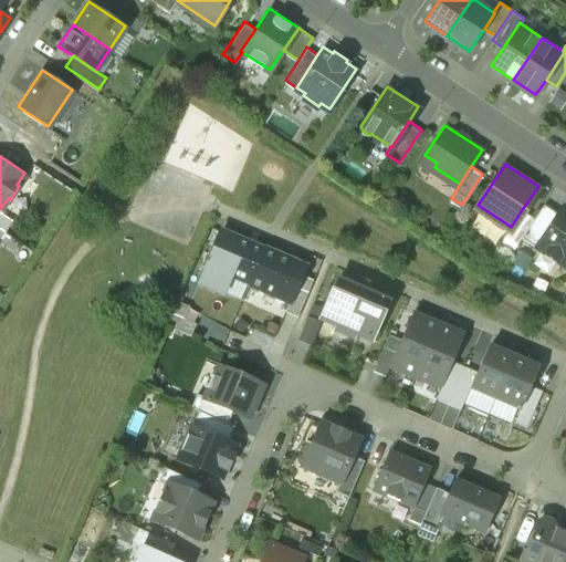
[(534,216),(522,235),(536,243),(558,210),(544,201),(534,216)]
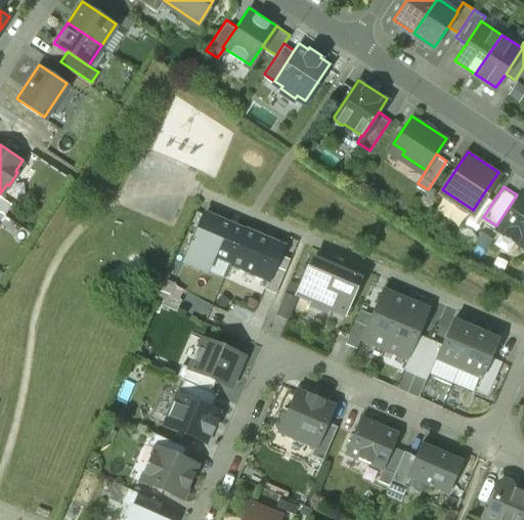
[(517,195),(496,225),(523,243),(523,189),(522,188),(517,195)]
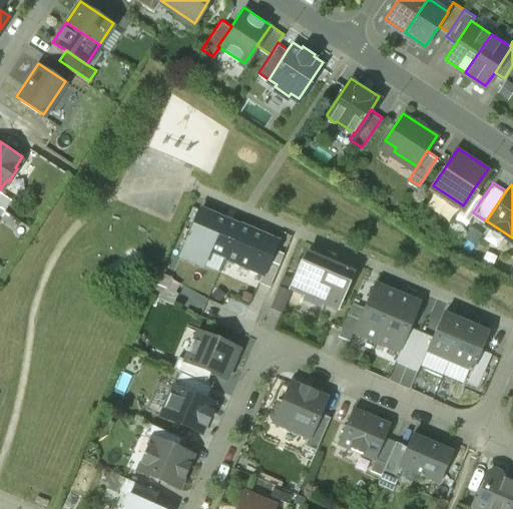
[(474,188),(463,205),(462,204),(458,211),(469,218),(473,212),(484,195),(474,188)]
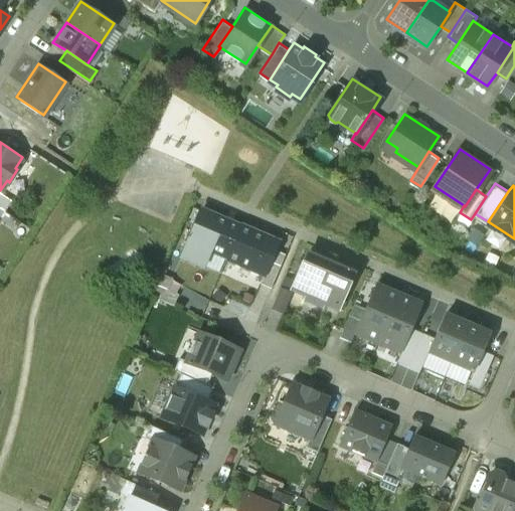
[(0,191),(0,205),(5,208),(11,199),(0,191)]
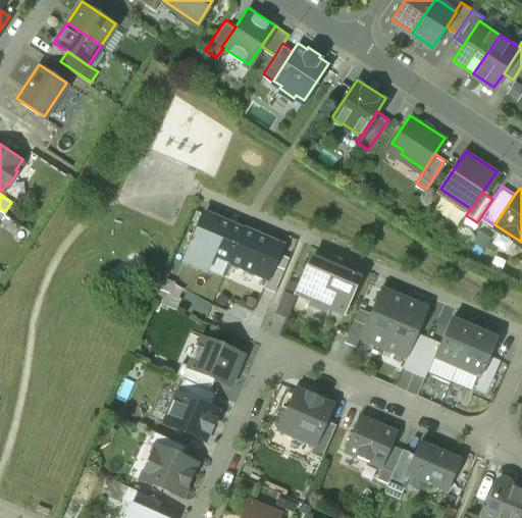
[(191,243),(230,259),(244,226),(204,211),(191,243)]
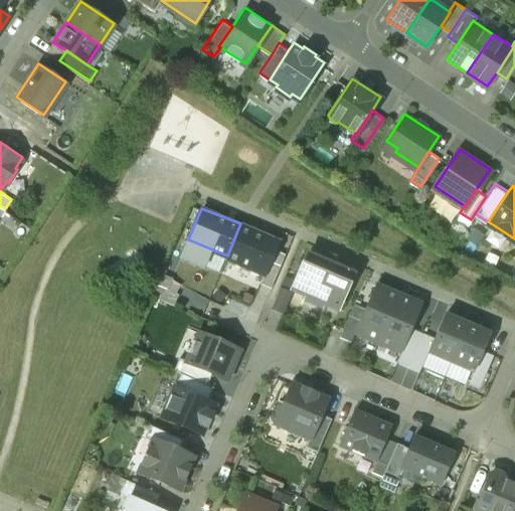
[(277,238),(240,223),(227,256),(264,271),(277,238)]
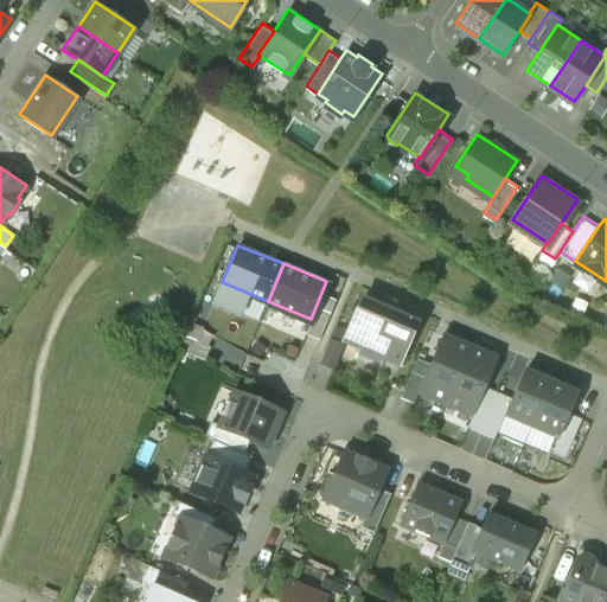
[(416,321),(363,298),(345,339),(398,362),(416,321)]
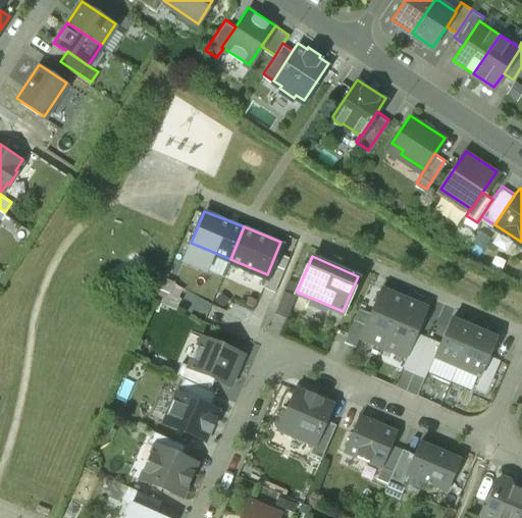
[(360,333),(383,344),(405,296),(380,286),(360,333)]
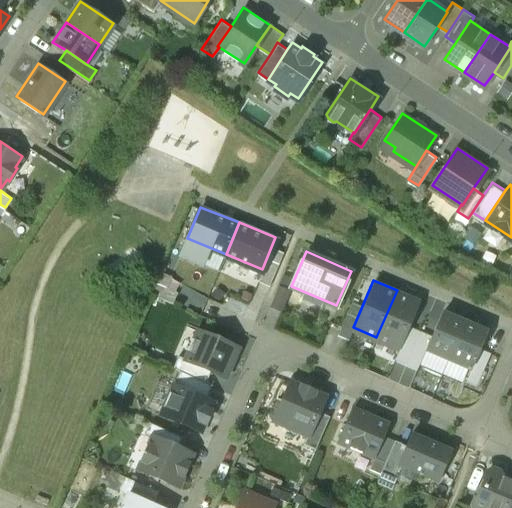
[(420,300),(397,290),(376,337),(400,347),(420,300)]
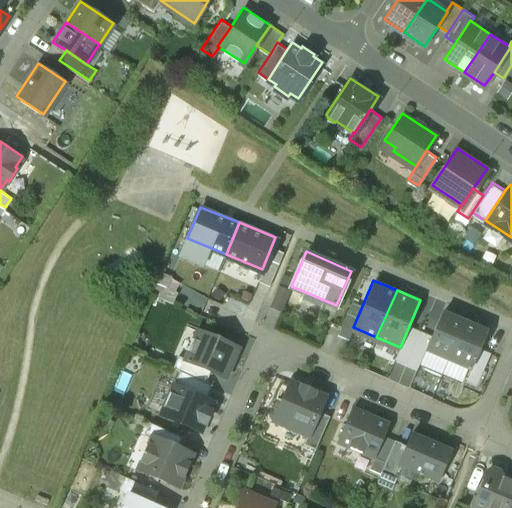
[(464,320),(441,310),(426,346),(449,356),(464,320)]
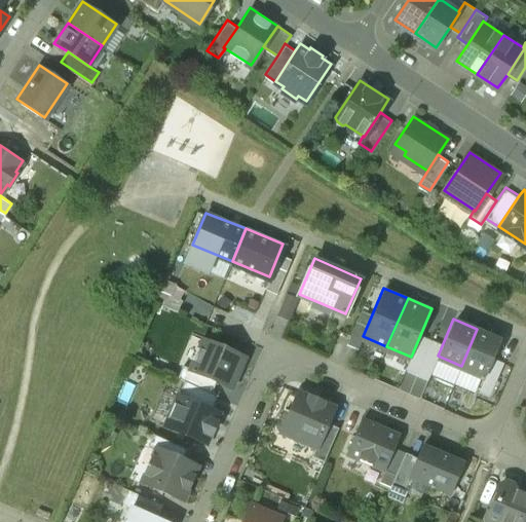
[(500,338),(477,329),(461,366),(485,376),(500,338)]
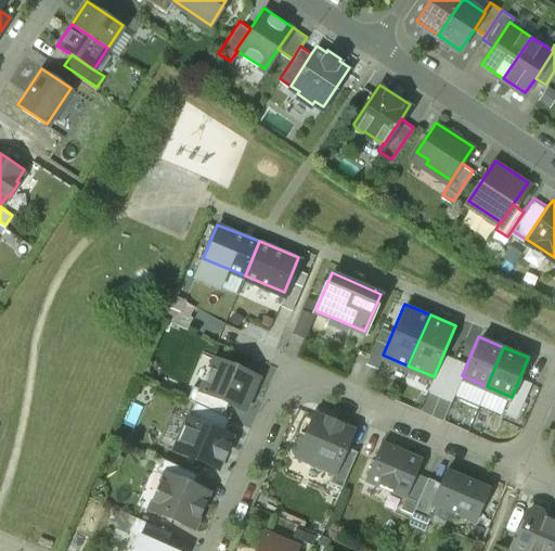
[(258,374),(215,356),(201,386),(201,387),(229,400),(244,407),(258,374)]
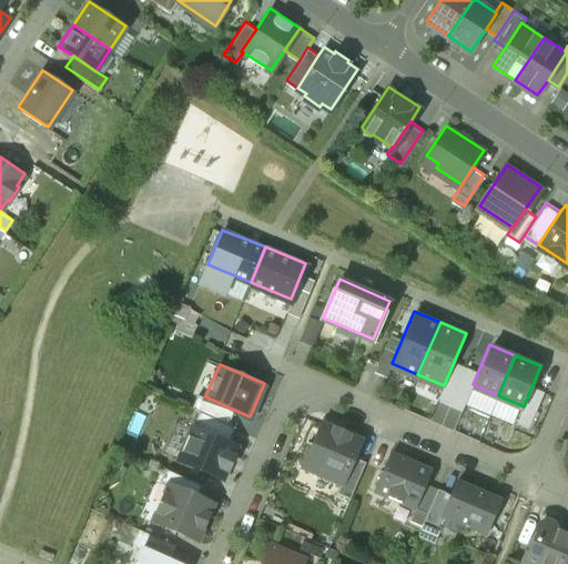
[(234,410),(205,396),(205,395),(198,392),(192,405),(199,409),(229,422),(234,410)]
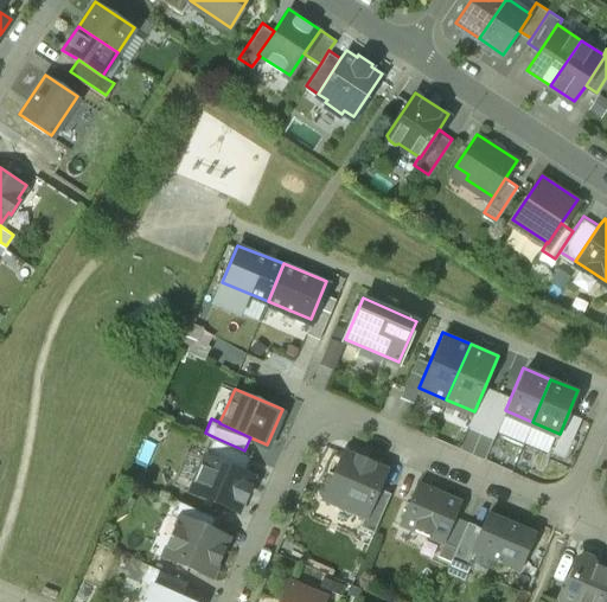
[(244,450),(212,436),(205,453),(244,471),(251,453),(244,450)]
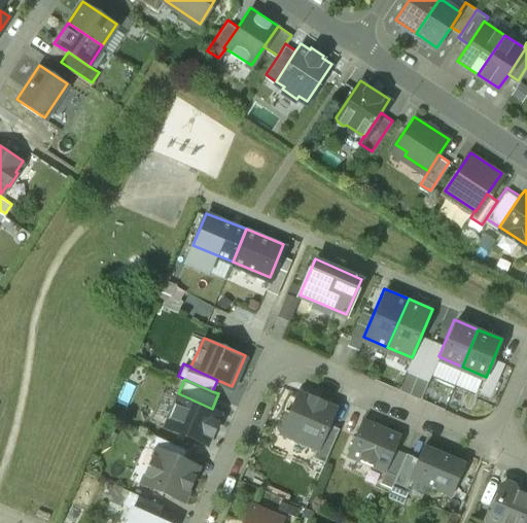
[(335,407),(299,391),(281,430),(318,446),(335,407)]
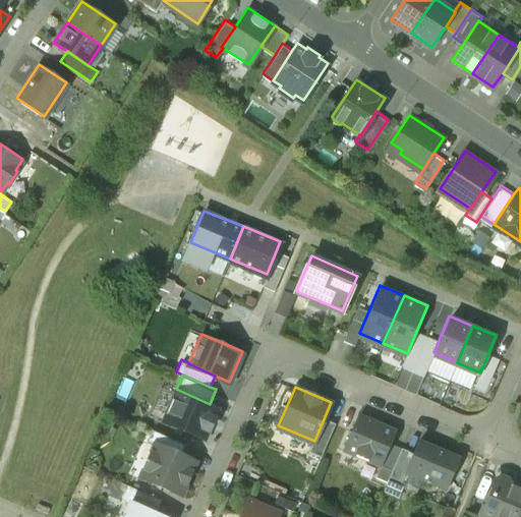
[(210,404),(176,389),(163,419),(205,437),(208,428),(209,428),(215,415),(214,415),(217,407),(210,404)]
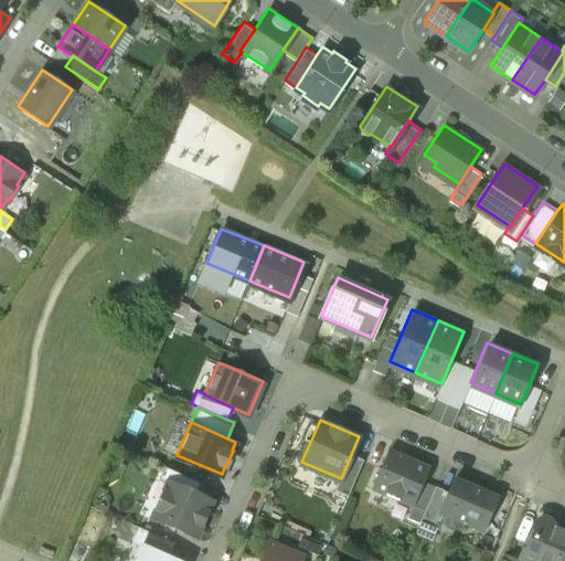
[(429,466),(388,448),(373,485),(414,503),(429,466)]
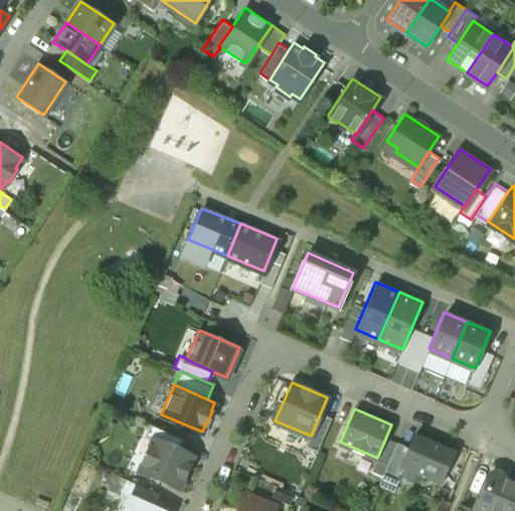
[(183,437),(150,422),(145,435),(152,438),(153,437),(178,448),(183,437)]
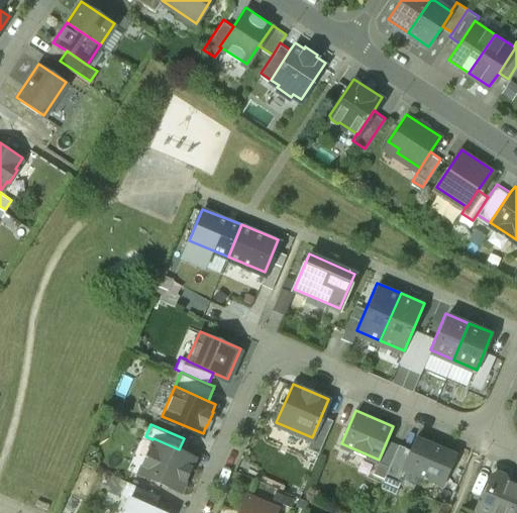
[(456,453),(415,435),(402,465),(443,483),(456,453)]
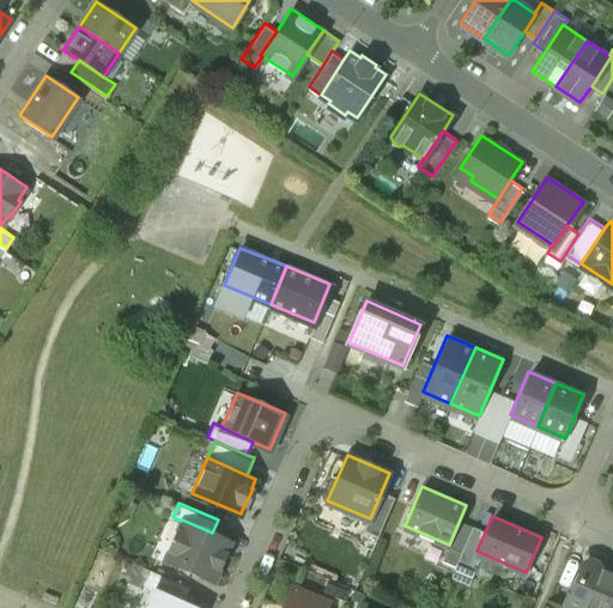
[(212,533),(182,520),(181,521),(165,559),(213,579),(230,541),(212,533)]
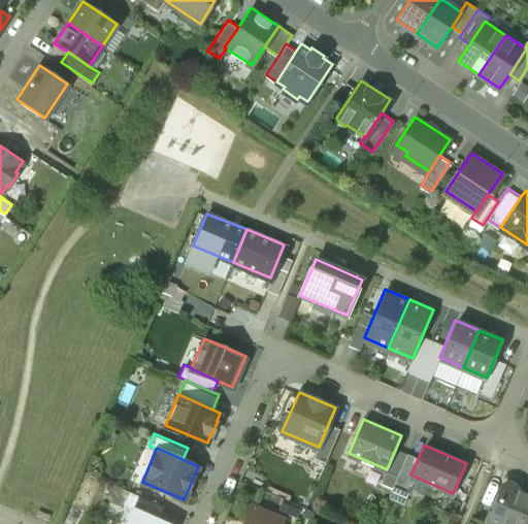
[(527,523),(527,493),(517,488),(515,484),(509,482),(501,485),(498,490),(500,494),(494,510),(490,512),(487,517),(489,523),(527,523)]
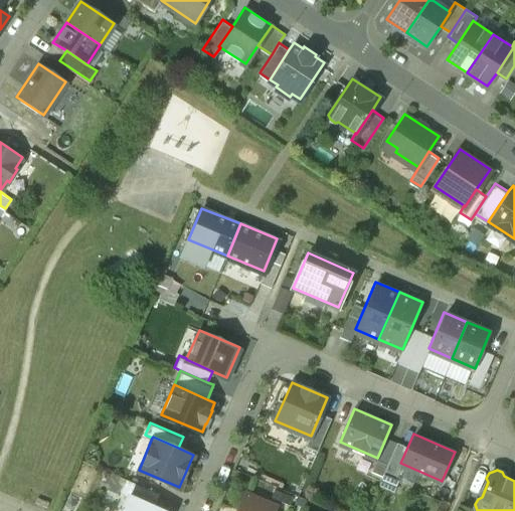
[(160,492),(127,478),(120,492),(128,495),(153,506),(160,492)]
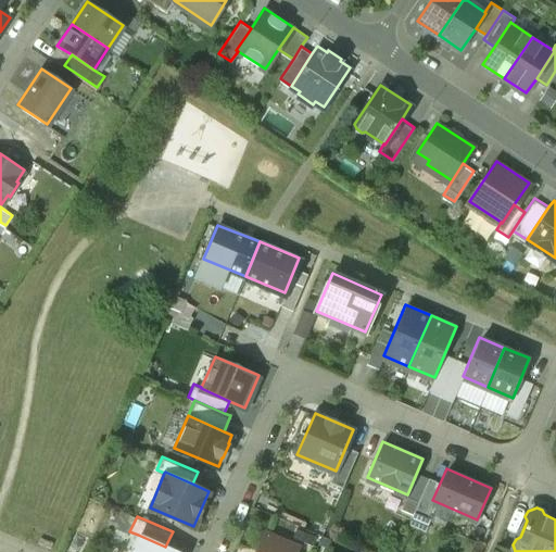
[(297,551),(300,546),(264,530),(254,551),(297,551)]
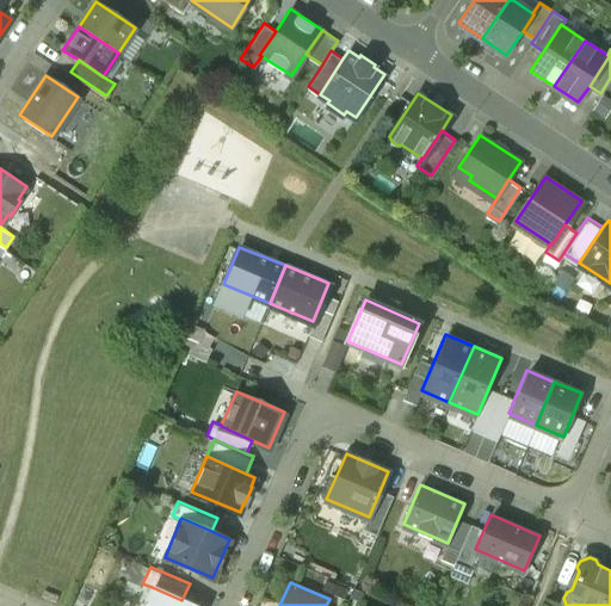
[(152,587),(142,605),(195,605),(181,600),(152,587)]
